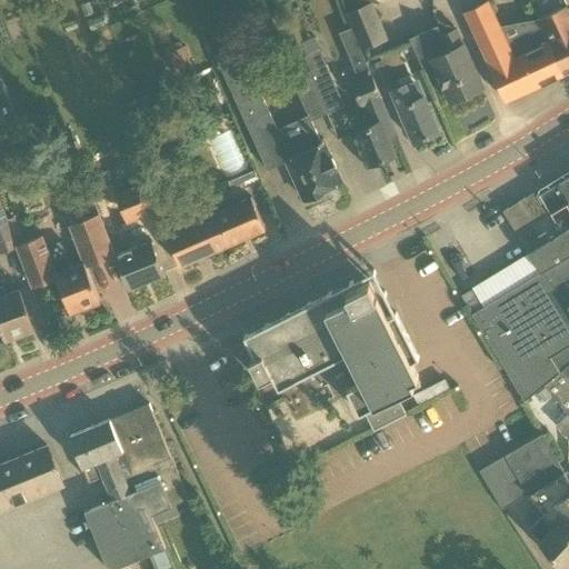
[(510,48),(500,26),(488,0),(466,11),(487,55),(485,56),(506,101),(563,75),(549,42),(543,31),(510,48)]
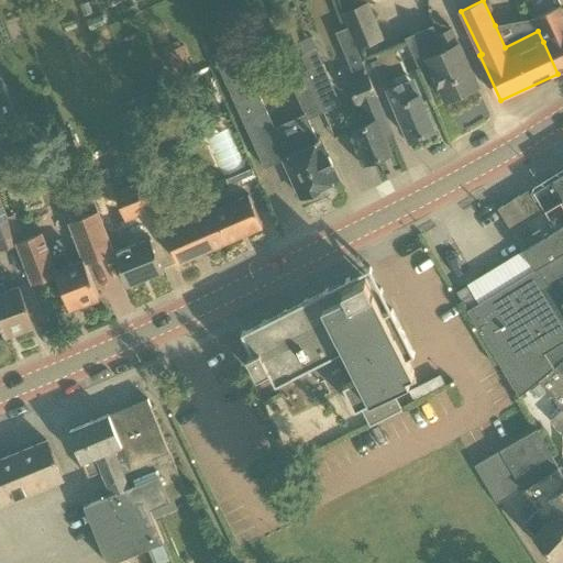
[(370,1),(342,12),(357,50),(385,39),(370,1)]
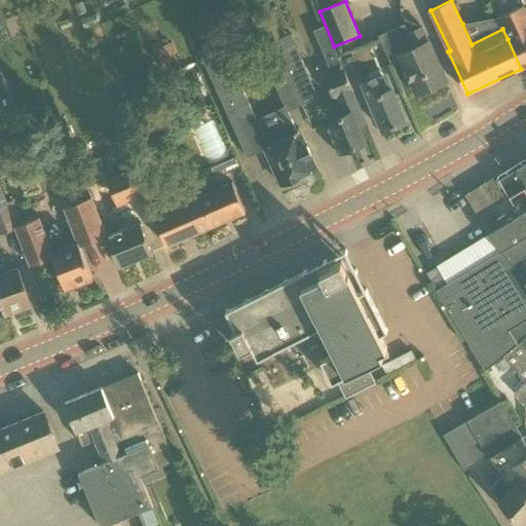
[(508,39),(521,69),(522,69),(521,68),(525,65),(525,7),(525,5),(498,17),(503,29),(502,29),(508,39)]
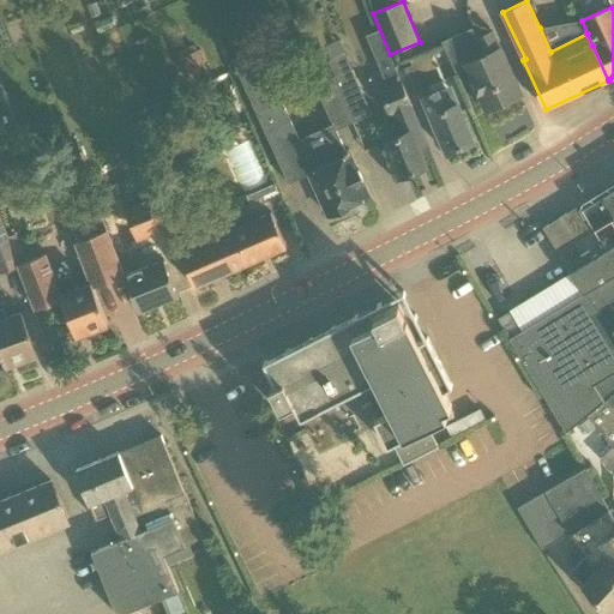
[(493,31),(479,38),(473,26),(443,41),(458,74),(468,71),(486,109),(523,92),(501,48),(493,31)]
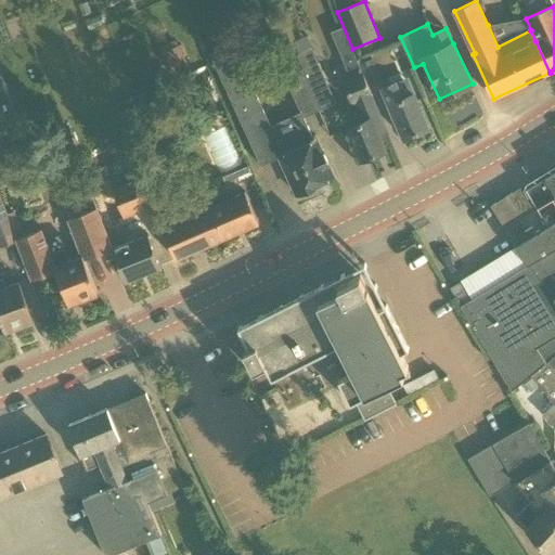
[(305,69),(314,94),(330,88),(313,48),(298,54),(305,69)]
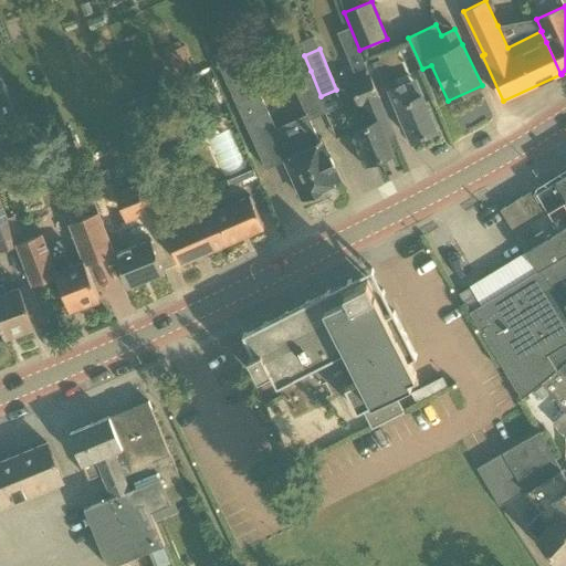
[(318,137),(314,128),(283,143),(240,51),(217,62),(237,103),(266,168),(284,159),(303,199),(322,190),(321,189),(342,180),(321,136),(318,137)]
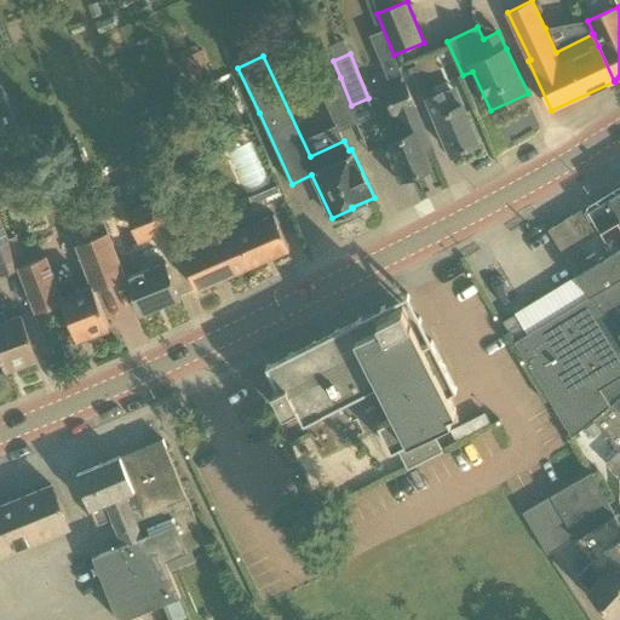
[(402,72),(406,81),(414,99),(430,93),(418,64),(402,72)]
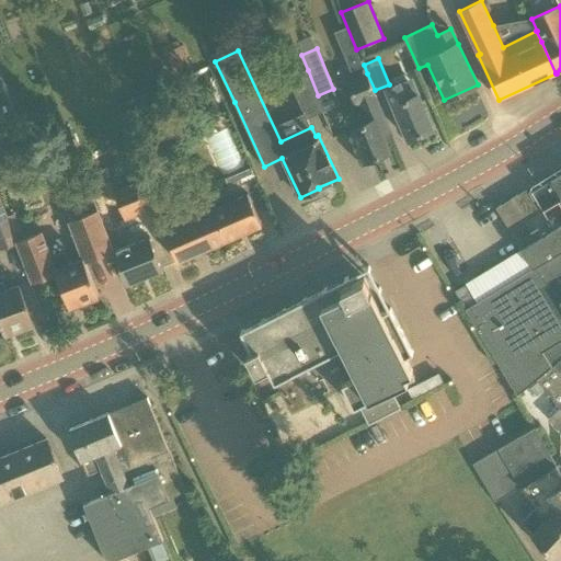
[(318,95),(308,70),(302,72),(299,73),(288,78),(304,114),(305,113),(308,119),(324,112),(318,95)]
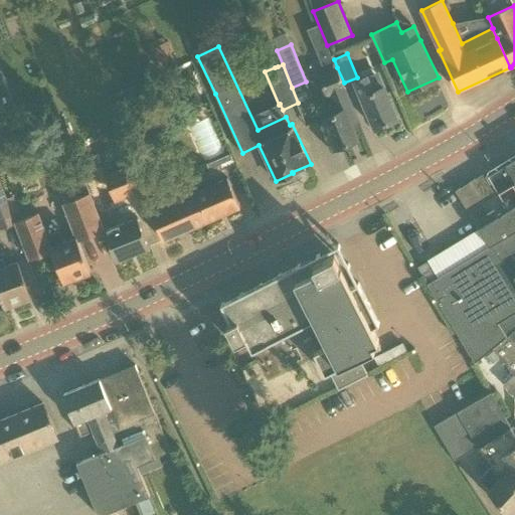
[(359,120),(344,82),(337,67),(318,75),(326,95),(331,93),(339,112),(323,119),(335,149),(358,139),(352,123),(359,120)]
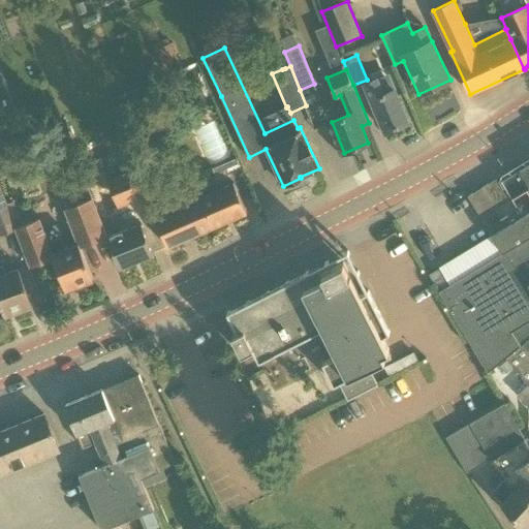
[(373,104),(385,132),(408,122),(395,89),(382,94),(376,80),(366,84),(374,103),(373,104)]
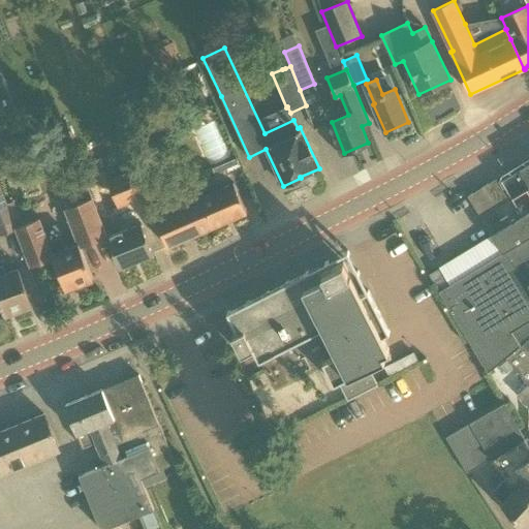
[(528,235),(528,158),(468,196),(501,251),(528,235)]
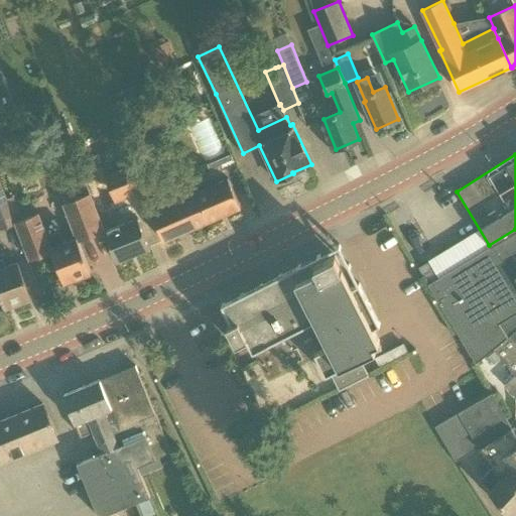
[(96,210),(105,206),(143,191),(132,164),(94,178),(85,182),(90,194),(96,210)]
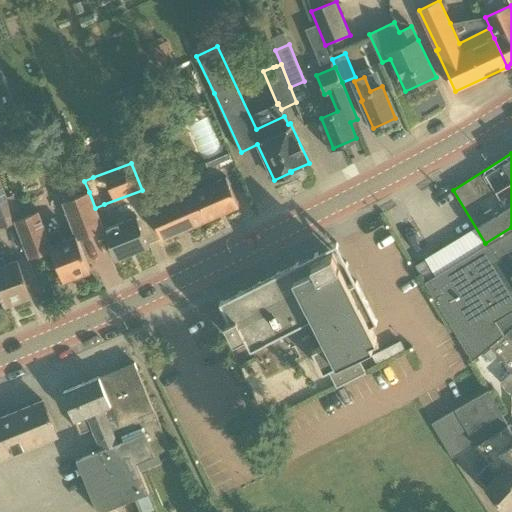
[(150,209),(163,240),(239,206),(226,177),(150,209)]
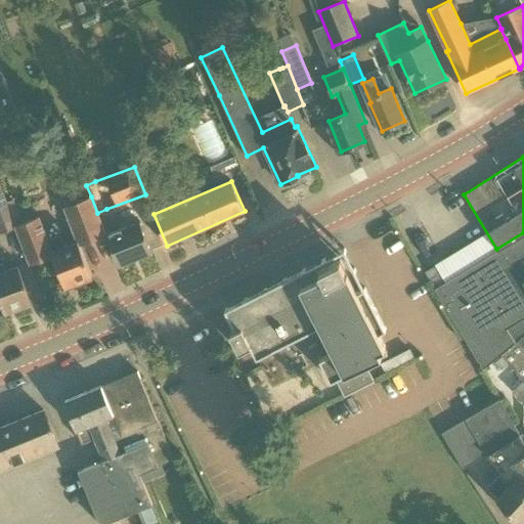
[(0,227),(1,231),(15,226),(7,203),(0,184),(0,227)]
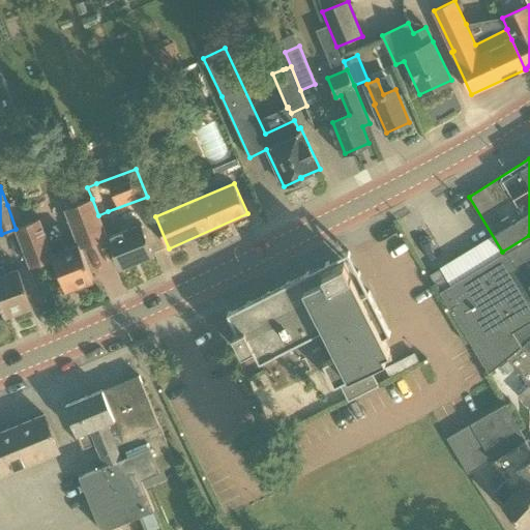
[(108,238),(101,223),(98,215),(92,199),(65,209),(79,245),(65,249),(61,237),(48,242),(39,219),(24,226),(15,202),(7,205),(16,229),(31,267),(54,259),(66,290),(93,280),(82,247),(108,238)]
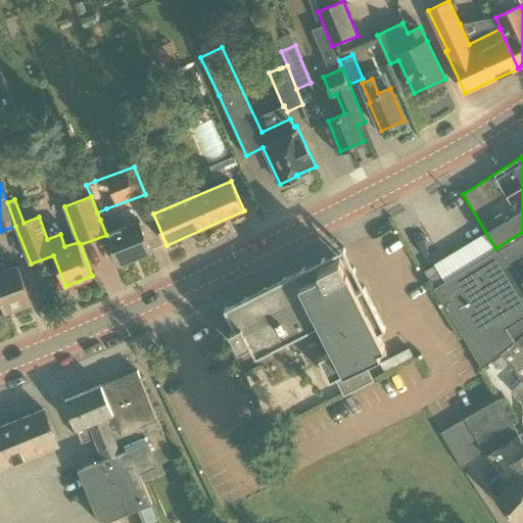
[(126,226),(123,217),(121,211),(100,220),(106,235),(119,266),(152,251),(140,221),(126,226)]
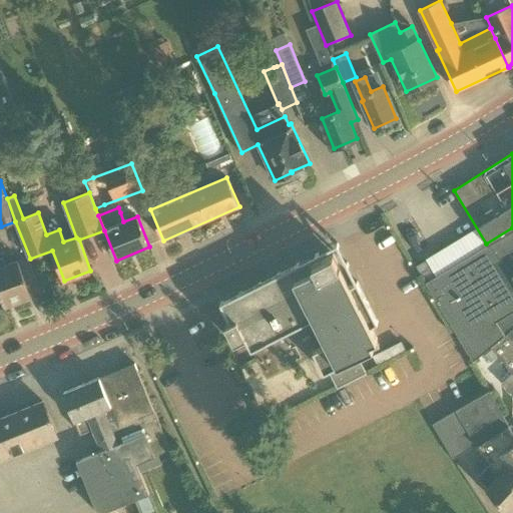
[(512,227),(486,243),(487,245),(443,273),(426,283),(474,362),(491,347),(497,354),(509,342),(512,338),(512,227)]
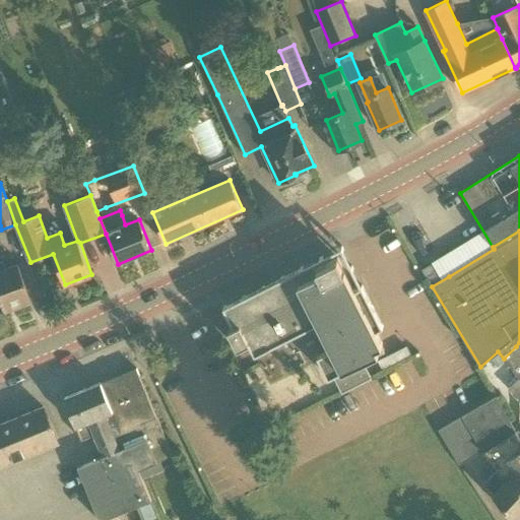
[(20,306),(21,306),(27,304),(28,301),(33,299),(20,264),(6,269),(0,252),(0,296),(5,309),(17,305),(20,306)]
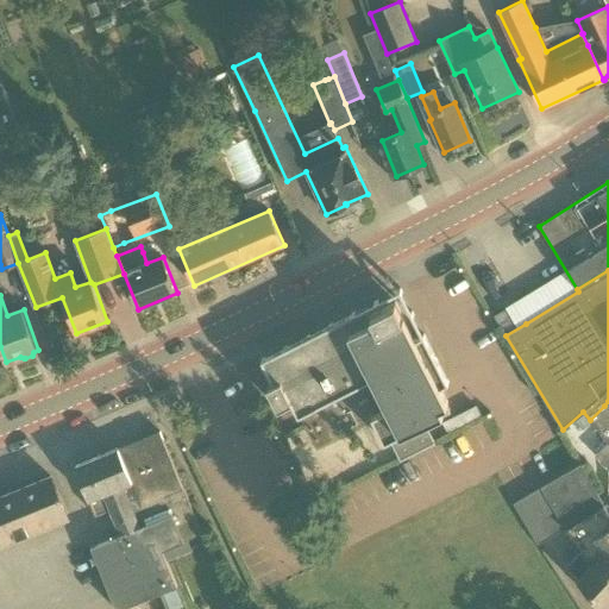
[(274,383),(268,387),(278,408),(292,402),(299,415),(372,378),(388,409),(372,418),(385,443),(390,440),(401,460),(435,443),(425,422),(444,413),(452,409),(449,402),(440,387),(450,383),(425,334),(415,339),(406,321),(396,302),(372,314),(368,305),(262,359),(272,380),(274,383)]
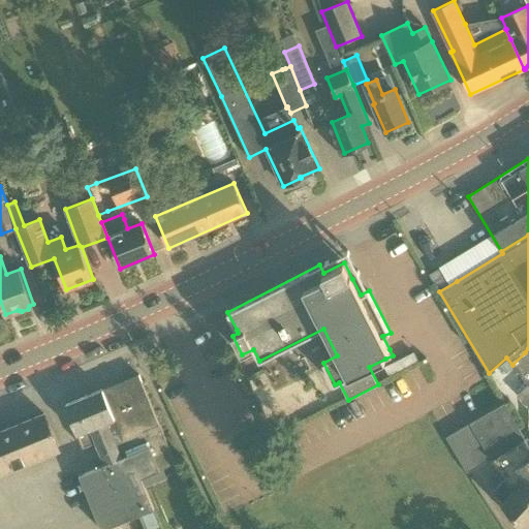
[(528,358),(525,352),(512,365),(528,382),(524,386),(528,393),(528,358)]
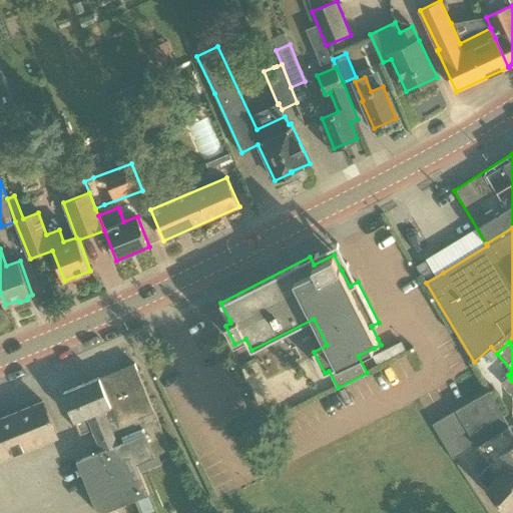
[(281,359),(265,366),(262,358),(241,367),(258,403),(293,387),(281,359)]
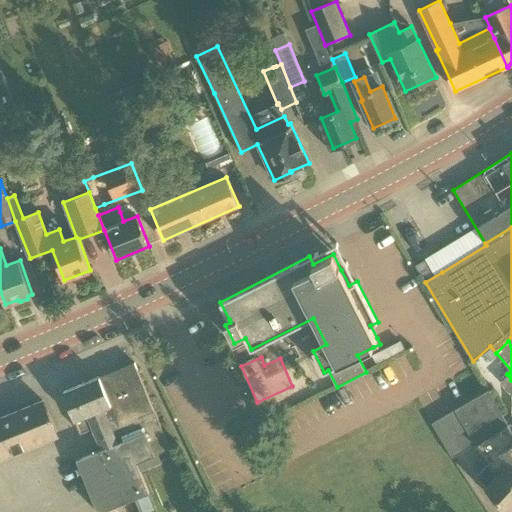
[(170,448),(136,365),(135,363),(63,392),(79,434),(91,429),(93,433),(99,447),(101,450),(77,460),(98,511),(101,511),(135,498),(140,511),(142,511),(143,511),(147,511),(156,509),(141,473),(154,467),(149,457),(170,448)]
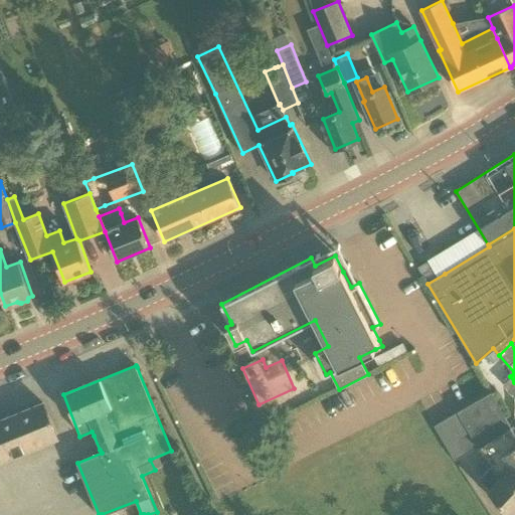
[(514,382),(510,376),(505,382),(504,384),(511,392),(514,395),(514,424),(513,427),(492,392),(489,393),(514,437),(514,382)]
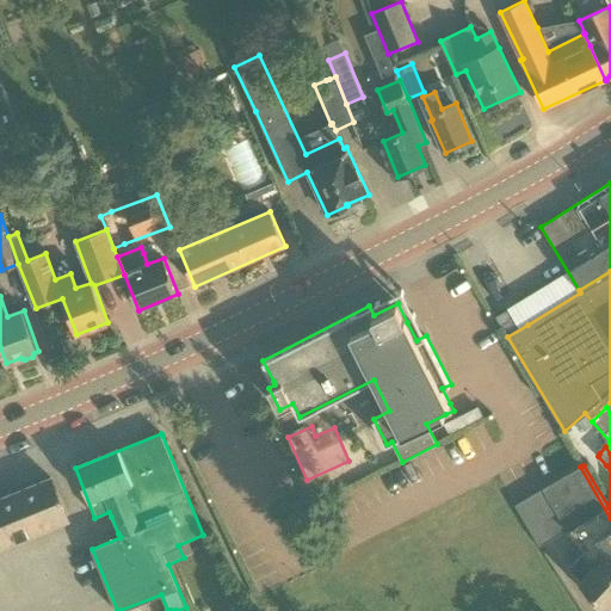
[(610,518),(580,467),(542,489),(567,530),(588,547),(610,573),(610,518)]
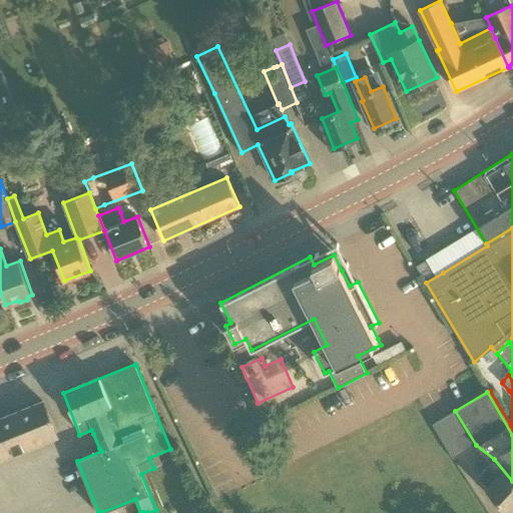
[(57,437),(43,401),(0,419),(0,454),(2,459),(57,437)]
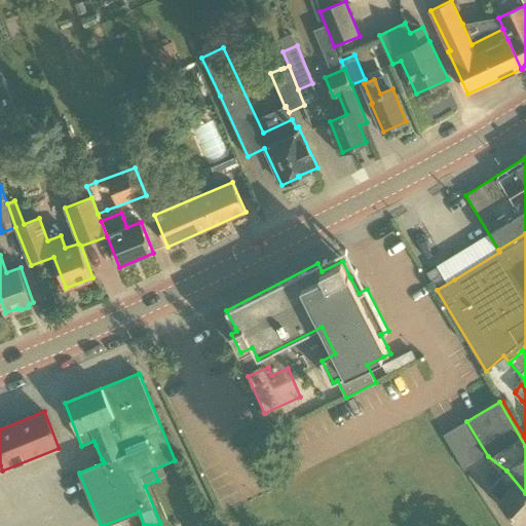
[(483,460),(488,456),(466,421),(444,435),(464,471),(483,460)]
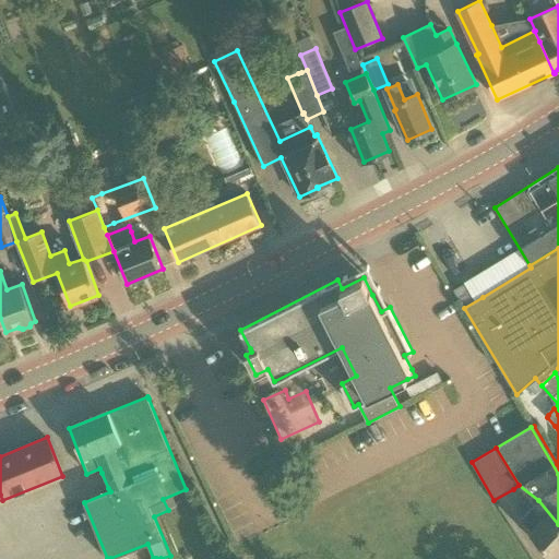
[(558,524),(538,500),(536,503),(521,520),(533,531),(530,533),(552,558),(557,558),(558,557),(558,524)]
